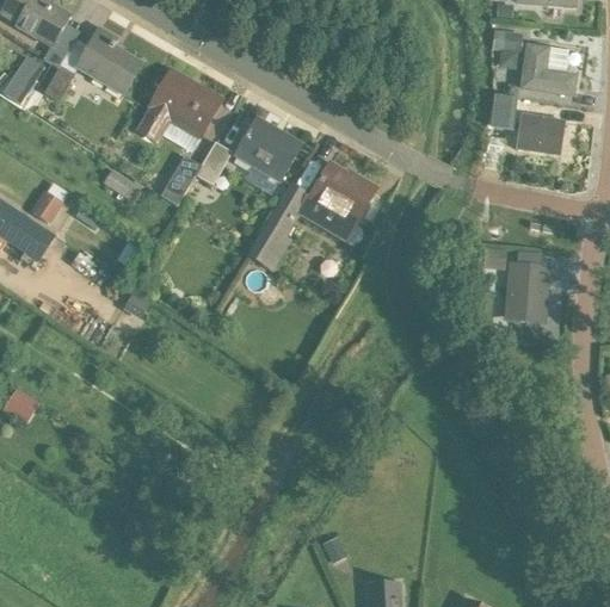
[(51,0),(5,0),(0,8),(0,12),(49,42),(41,56),(59,67),(81,29),(66,19),(68,14),(49,2),(51,0)]
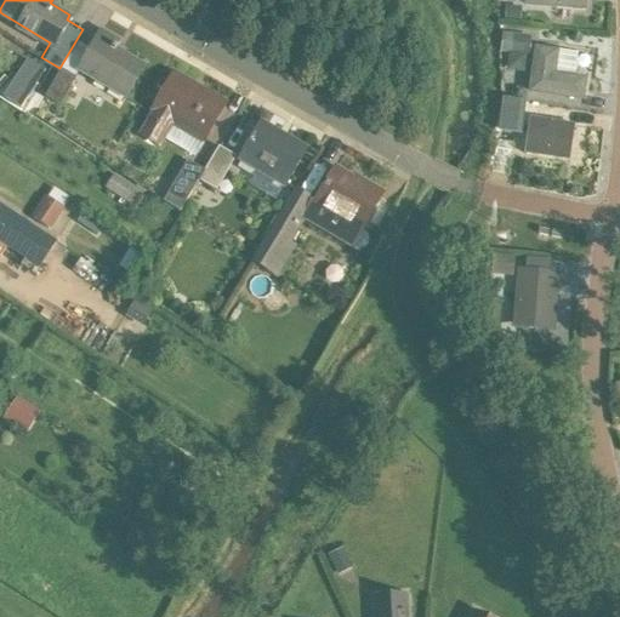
[(521,4),(505,4),(505,18),(519,18),(521,4)]
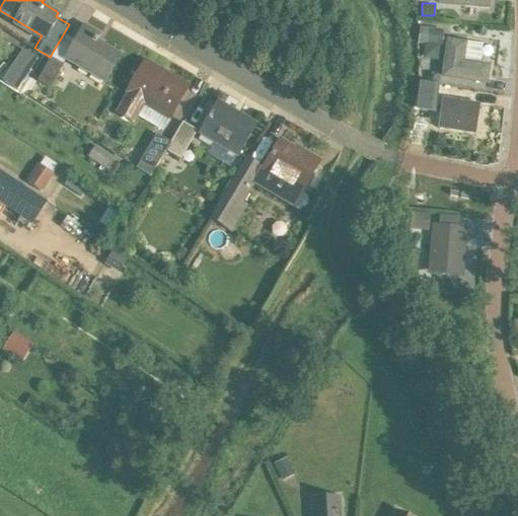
[(119,53),(94,39),(95,37),(94,35),(97,31),(83,23),(63,57),(102,80),(119,53)]
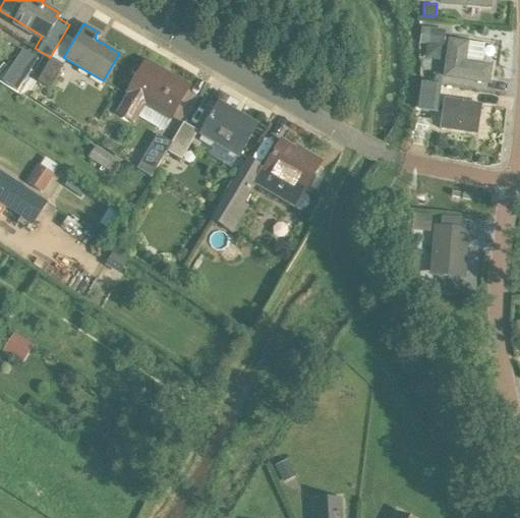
[(445,29),(420,26),(419,42),(443,44),(445,29)]
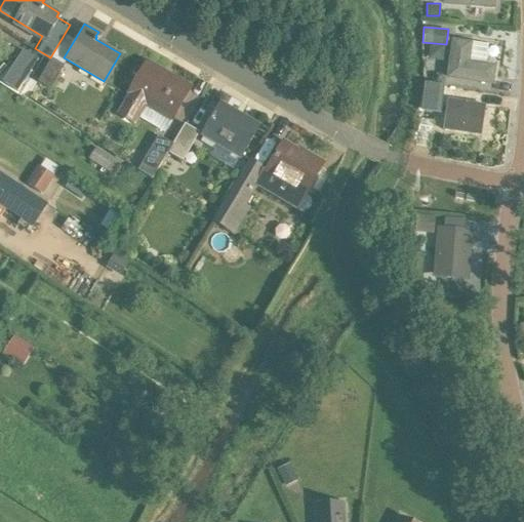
[(470,57),(473,37),(453,35),(448,75),(492,80),(494,61),(470,57)]
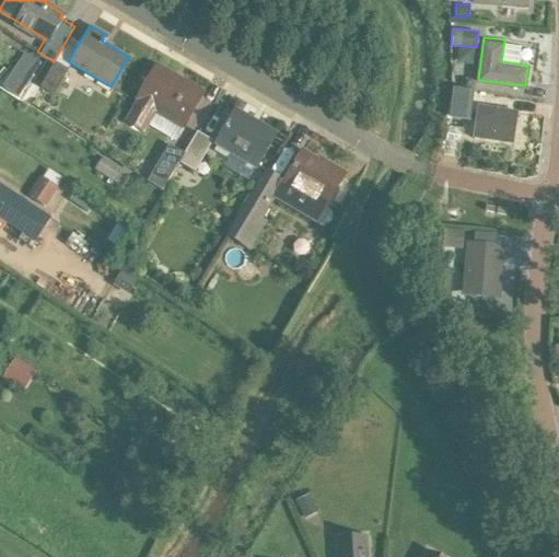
[(53,93),(66,68),(54,61),(38,85),(53,93)]
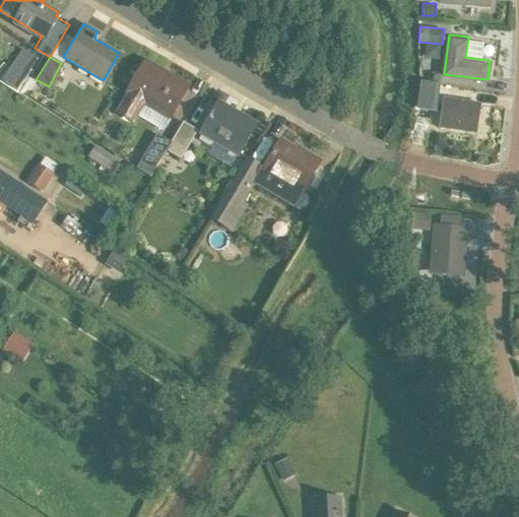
[(157,71),(158,68),(145,60),(115,113),(132,122),(143,103),(170,118),(188,84),(187,84),(186,87),(157,71)]
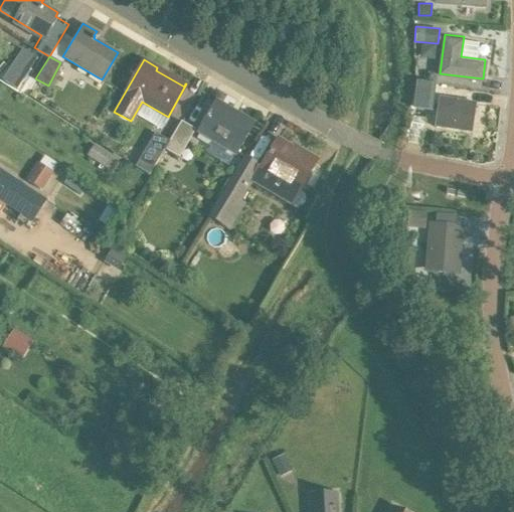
[(11,65),(2,78),(16,88),(25,74),(11,65)]
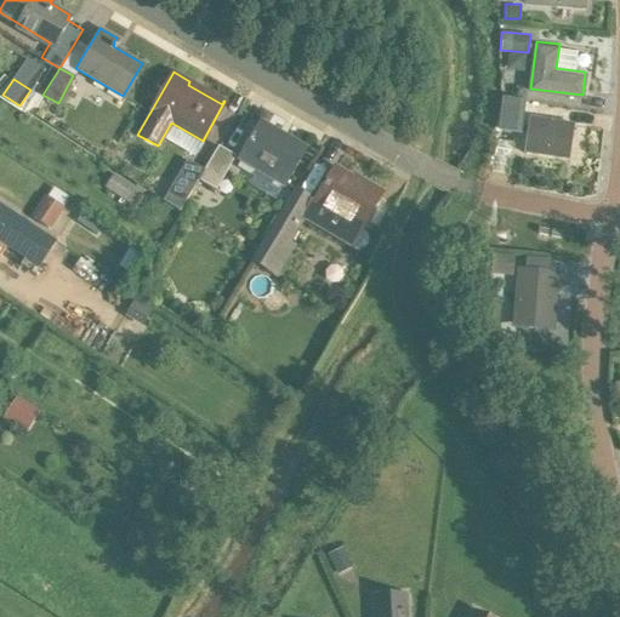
[(528,98),(506,96),(502,120),(519,123),(521,115),(525,115),(528,98)]
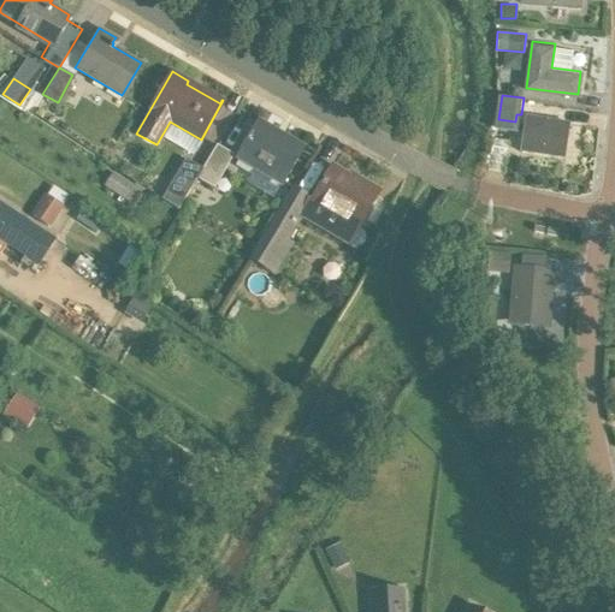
[(569,119),(526,113),(521,149),(565,155),(569,119)]
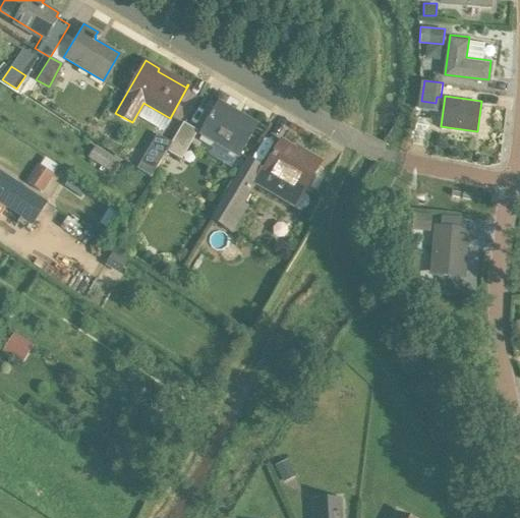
[(217,104),(199,133),(238,156),(255,124),(238,114),(237,116),(217,104)]
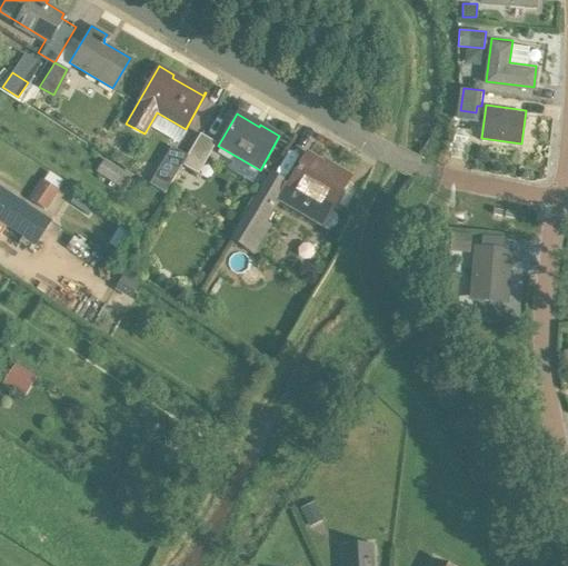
[(200,133),(181,164),(196,171),(213,141),(200,133)]
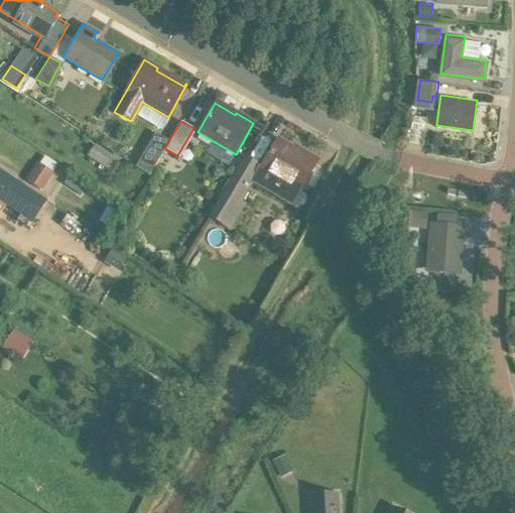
[(148,174),(168,139),(154,131),(134,165),(148,174)]
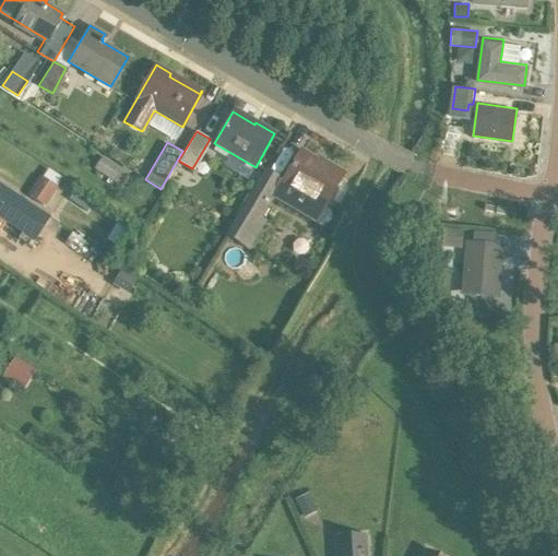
[(322,164),(300,152),(285,178),(264,167),(226,231),(249,245),(265,221),(261,217),(272,198),(323,226),(331,222),(334,214),(333,206),(325,202),(343,173),(323,162),(322,164)]
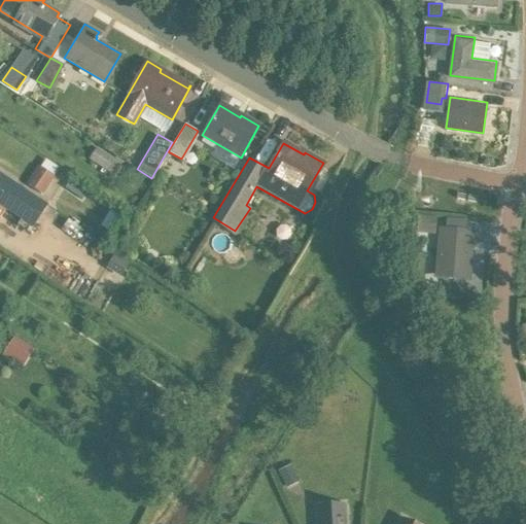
[(89,156),(106,169),(113,156),(96,145),(89,156)]
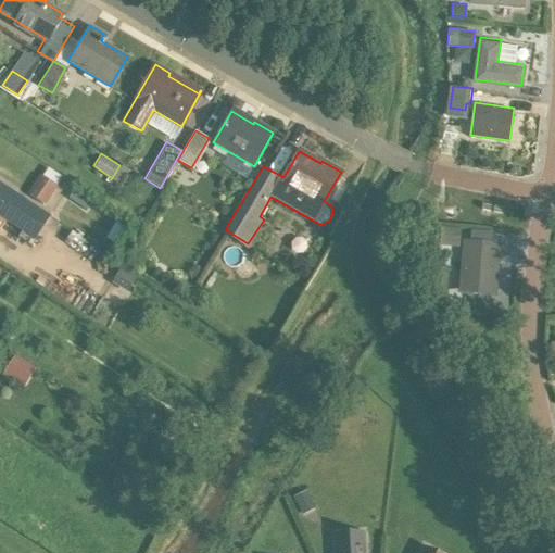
[(41,171),(28,190),(43,200),(55,180),(41,171)]
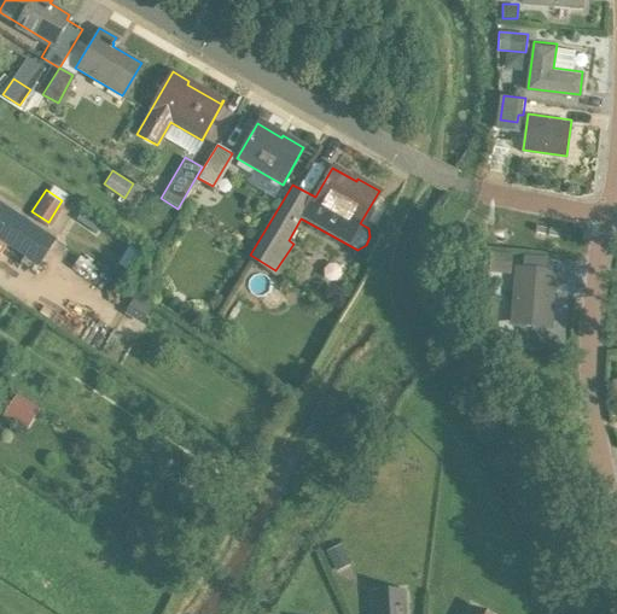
[(54,238),(0,202),(0,240),(36,264),(54,238)]
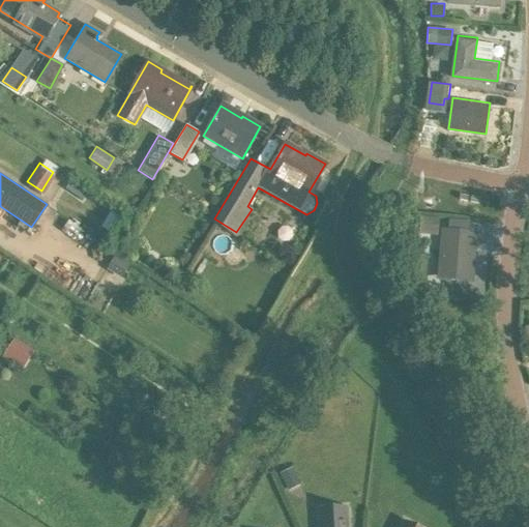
[(110,209),(99,226),(112,233),(122,216),(110,209)]
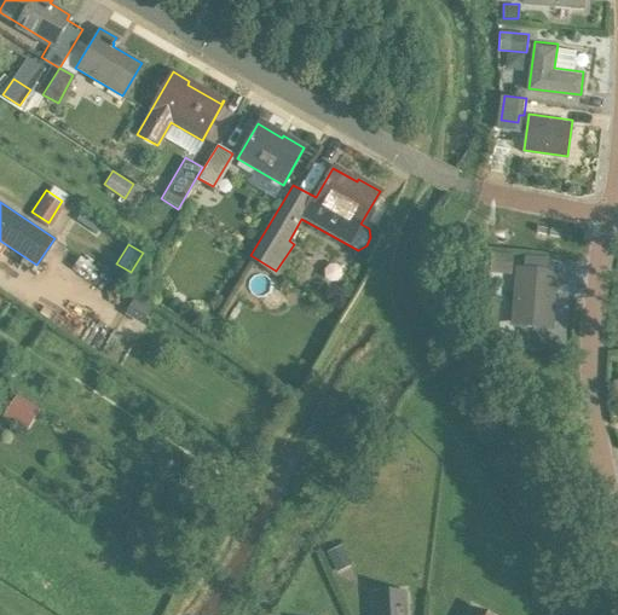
[(512,253),(491,251),(490,272),(510,273),(512,253)]
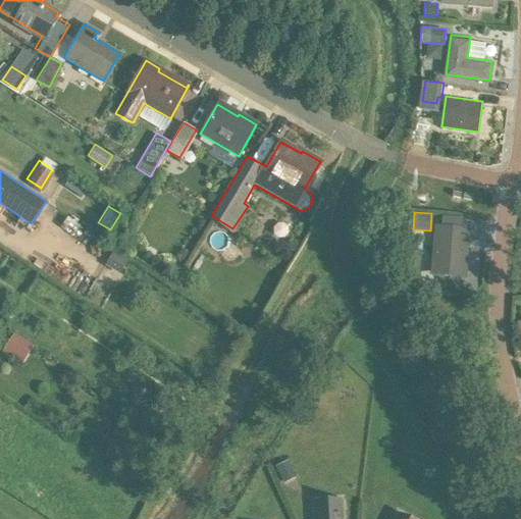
[(470,223),(435,220),(431,270),(466,273),(470,223)]
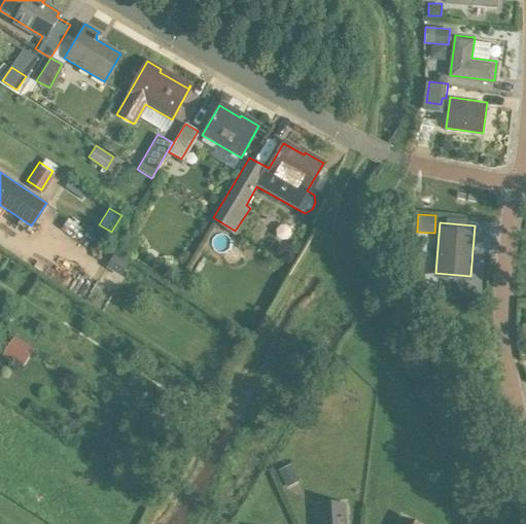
[(128,262),(113,252),(105,267),(119,275),(128,262)]
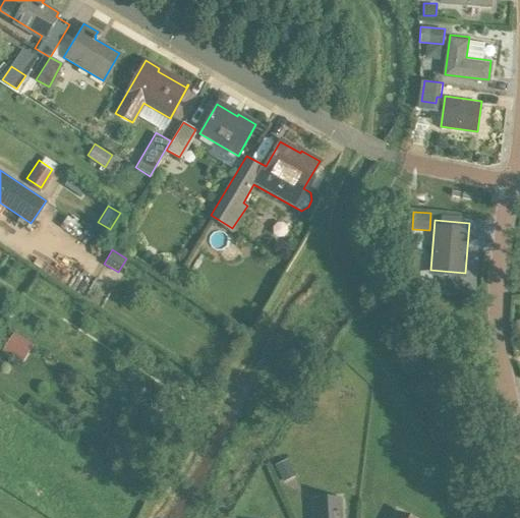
[(2,349),(22,361),(34,344),(13,332),(2,349)]
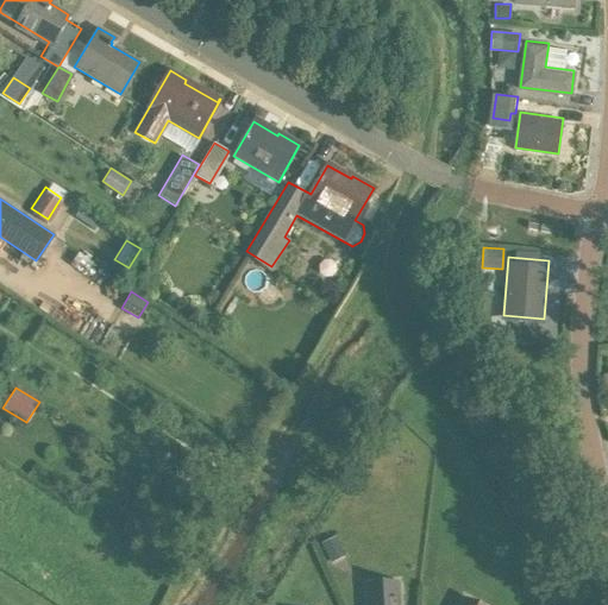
[(336,535),(321,541),(330,561),(344,554),(336,535)]
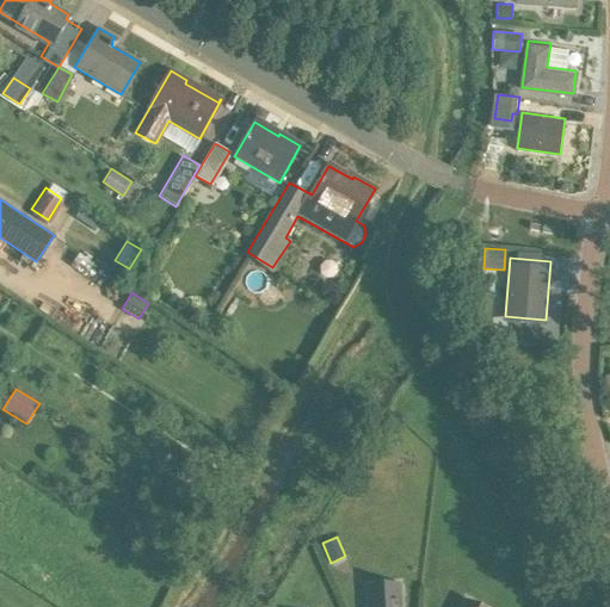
[(367,583),(368,606),(399,606),(398,582),(367,583)]
